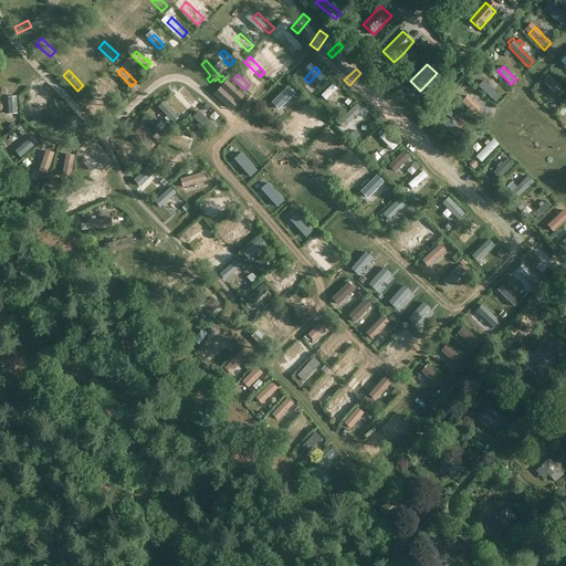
[(378,77),(365,92),(369,96),(379,85),(383,83),(378,77)]
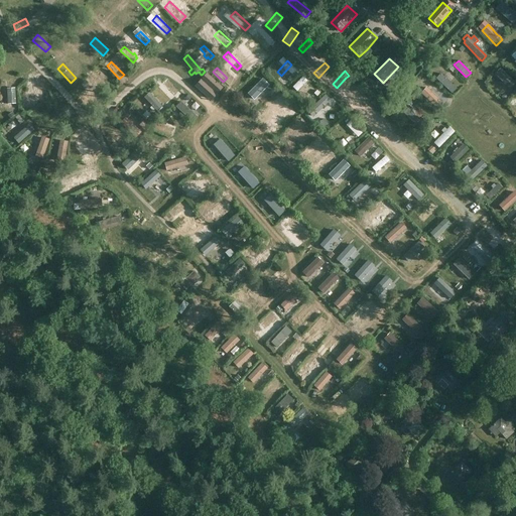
[(203,78),(195,87),(208,98),(215,91),(218,94),(223,88),(207,73),(207,74),(203,78)]
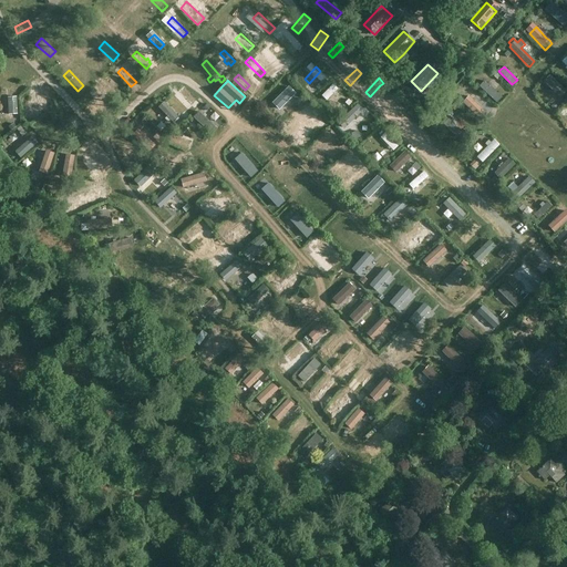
[(483,81),(478,85),(495,102),(500,96),(492,90),(494,88),(491,85),(490,88),(483,81)]
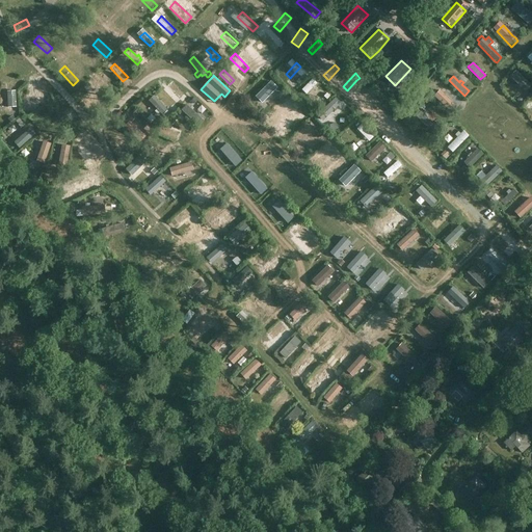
[(307,81),(296,92),(301,97),(312,85),(307,81)]
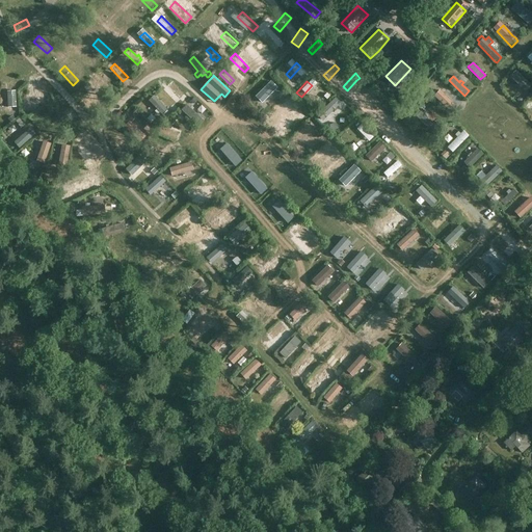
[(174,83),(169,87),(182,100),(186,96),(174,83)]
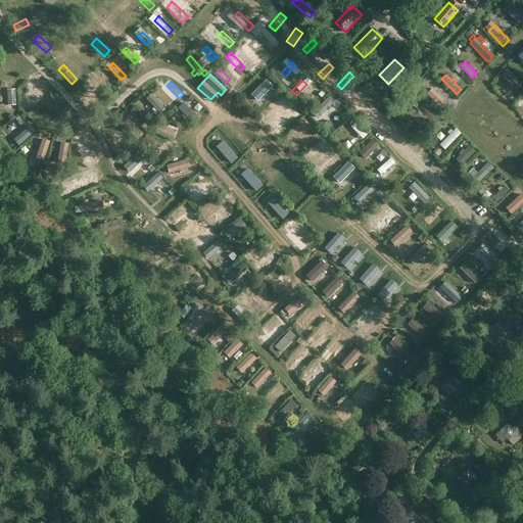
[(92,88),(102,98),(107,92),(98,83),(92,88)]
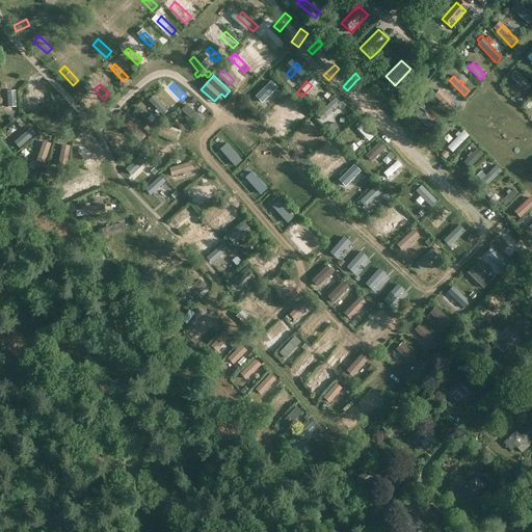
[(41,109),(47,105),(35,86),(29,90),(41,109)]
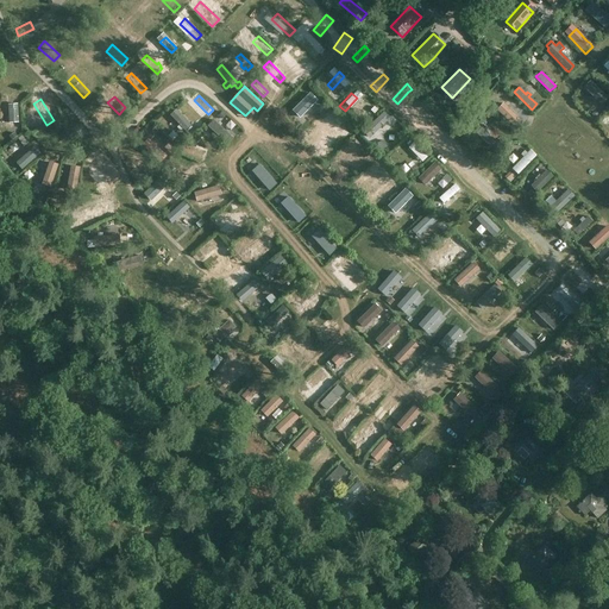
[(8,104),(10,127),(19,127),(18,104),(8,104)]
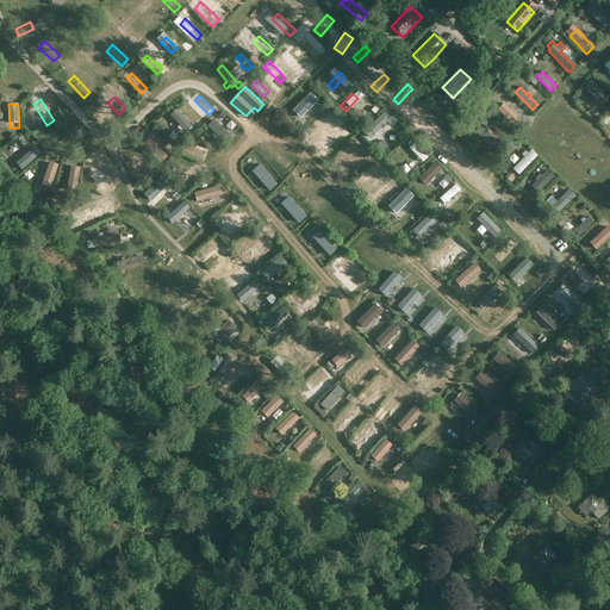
[(99,106),(93,111),(110,129),(114,124),(99,106)]
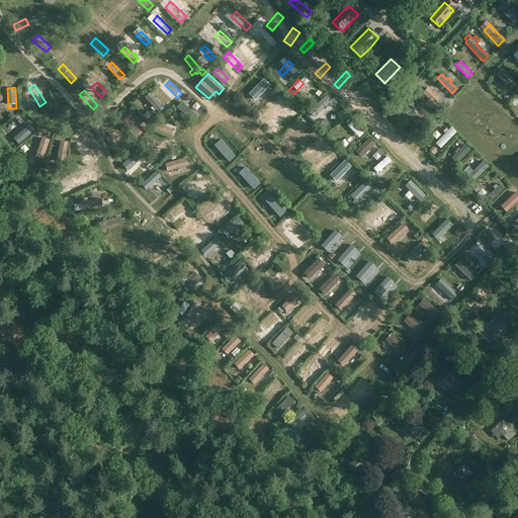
[(150,93),(145,98),(158,112),(163,107),(150,93)]
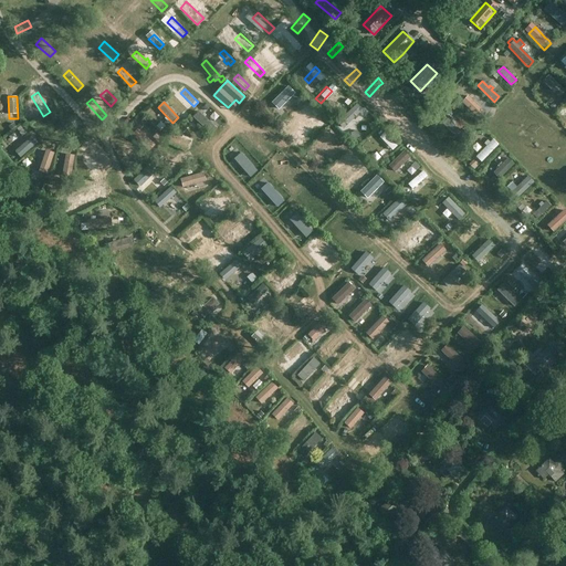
[(194,116),(211,134),(216,128),(199,114),(198,112),(194,116)]
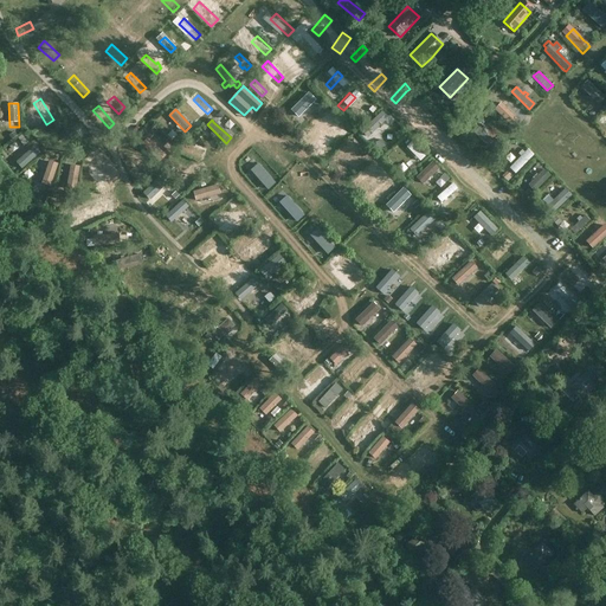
[(444,124),(430,137),(434,143),(439,140),(440,142),(444,139),(442,136),(449,130),(444,124)]
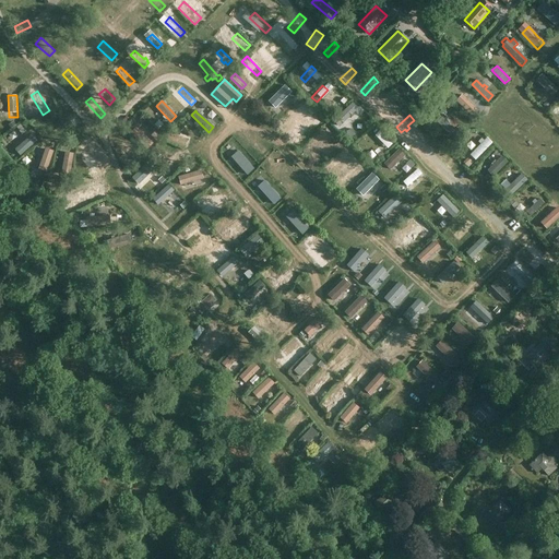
[(456,130),(441,116),(436,121),(451,137),(456,130)]
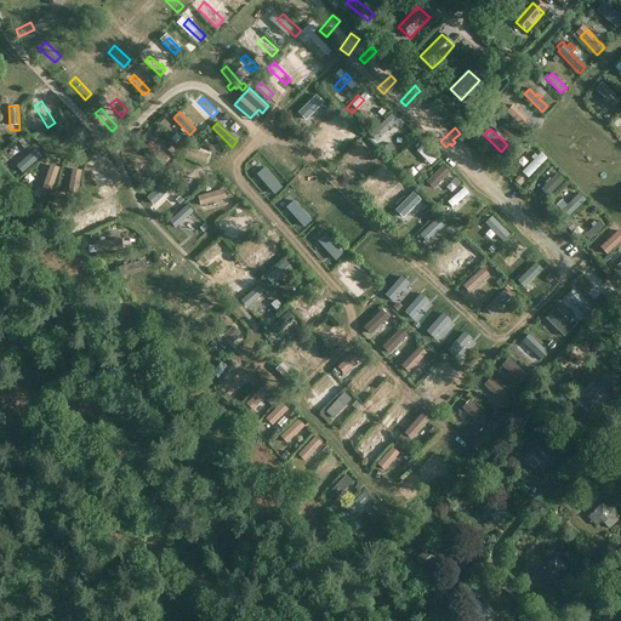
[(348,132),(340,140),(345,146),(353,138),(348,132)]
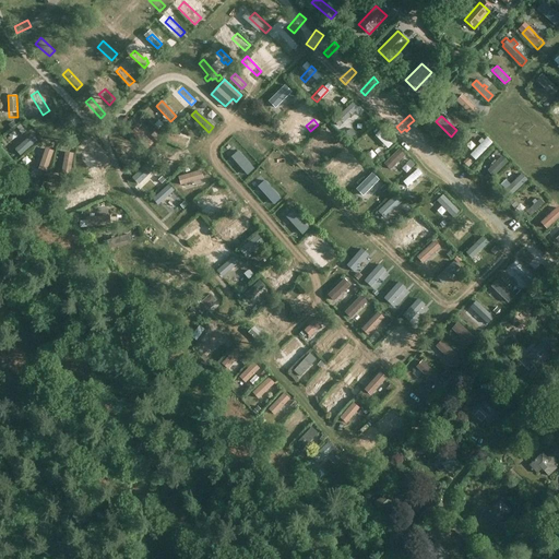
[(20,125),(16,128),(22,134),(26,132),(23,128),(20,125)]
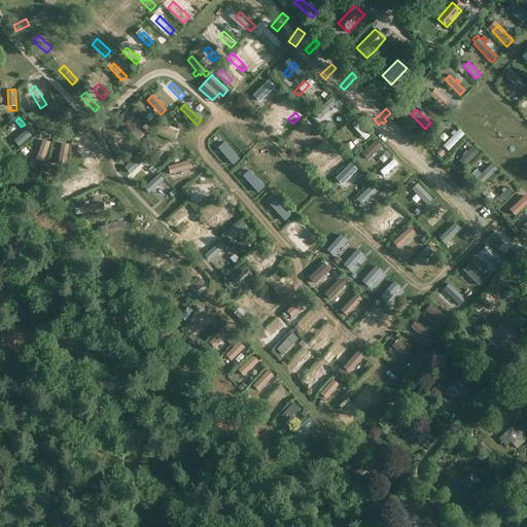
[(159,125),(152,118),(149,123),(155,128),(159,125)]
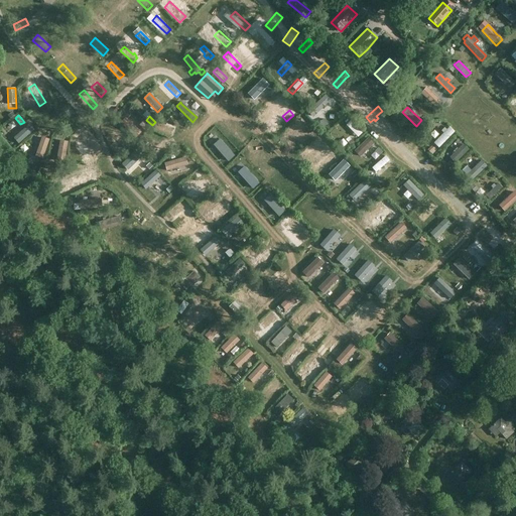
[(165,116),(161,121),(177,133),(180,129),(165,116)]
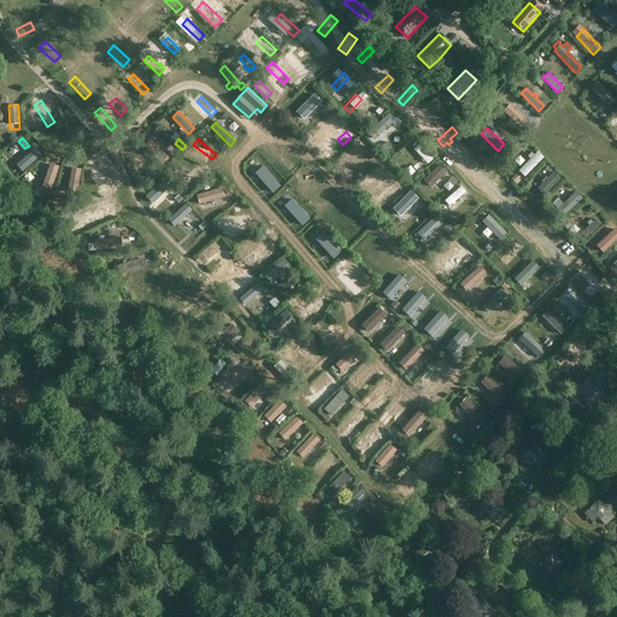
[(162,165),(163,165),(169,158),(151,140),(144,147),(162,165)]
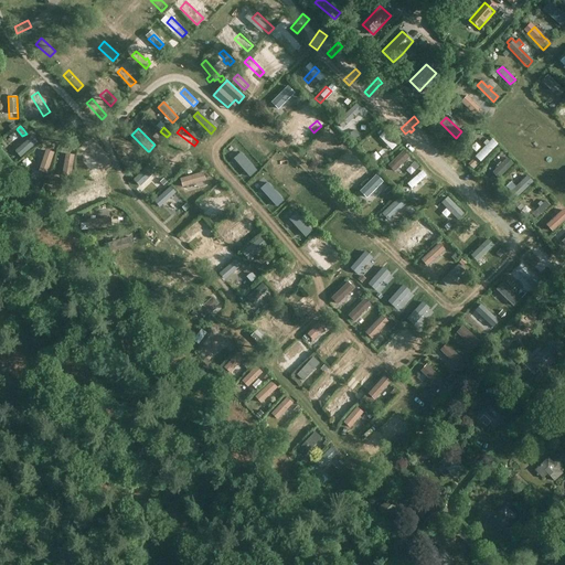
[(324,146),(334,138),(329,131),(319,139),(324,146)]
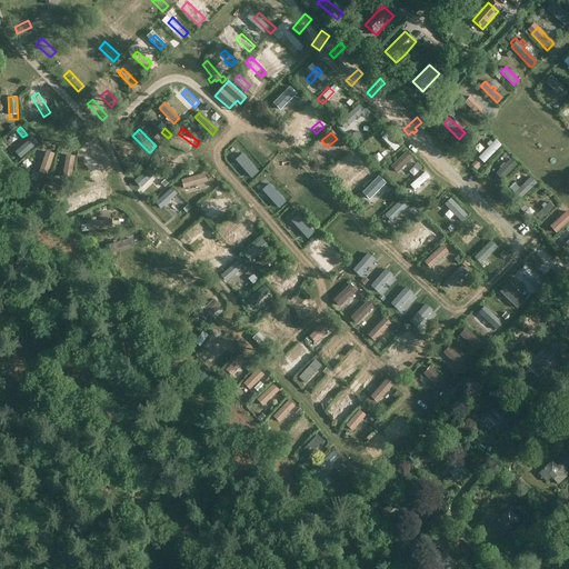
[(159,133),(155,138),(159,143),(163,139),(159,133)]
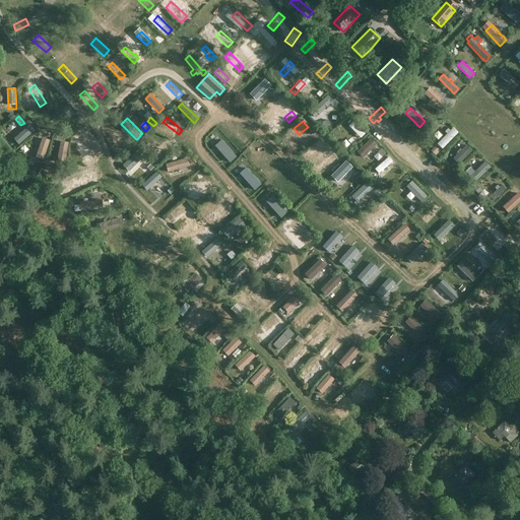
[(353,123),(342,135),(347,139),(348,138),(350,139),(353,136),(351,134),(358,128),(353,123)]
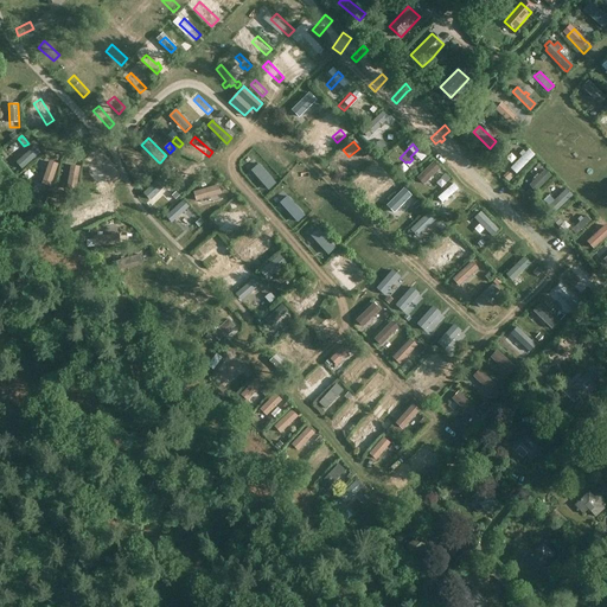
[(13,145),(1,152),(6,158),(17,151),(13,145)]
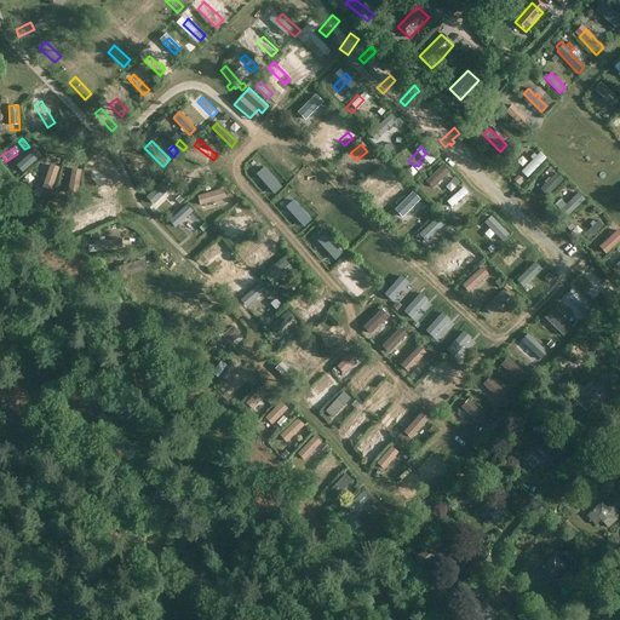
[(475,148),(463,160),(468,166),(480,153),(475,148)]
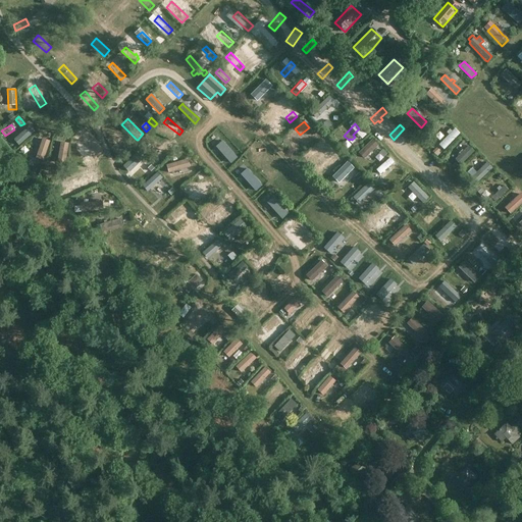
[(30,128),(13,141),(17,145),(34,134),(30,128)]
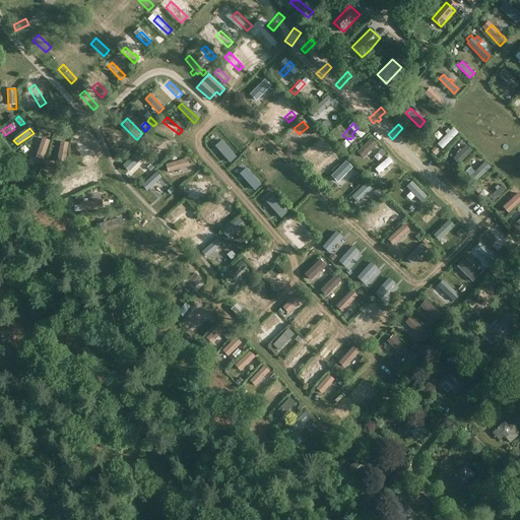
[(153,130),(150,135),(161,143),(166,139),(153,130)]
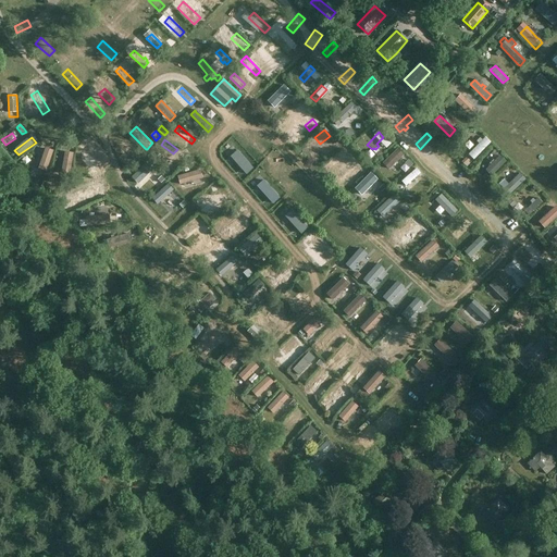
[(482,140),(467,156),(472,162),(487,147),(482,140)]
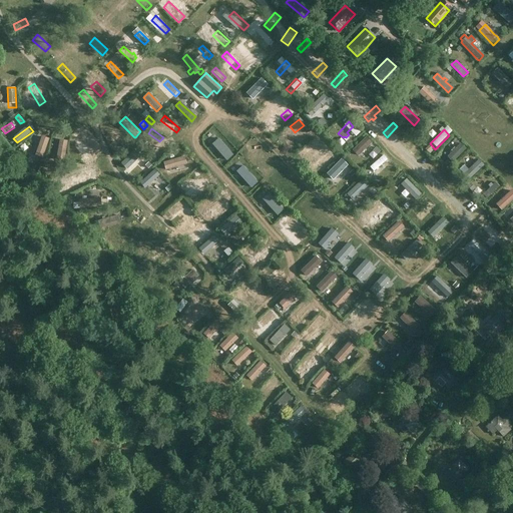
[(113,130),(108,135),(123,150),(128,145),(113,130)]
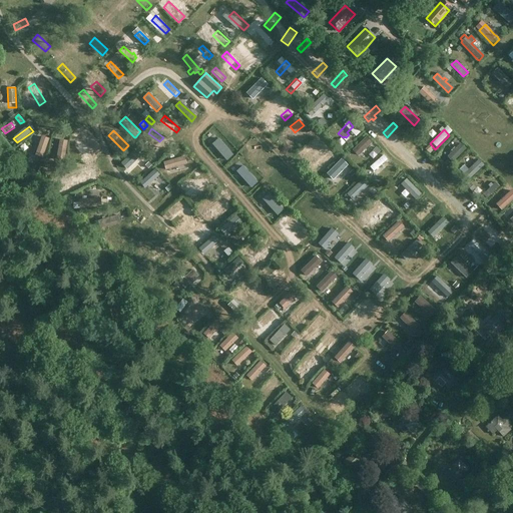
[(84,135),(79,141),(95,156),(100,151),(84,135)]
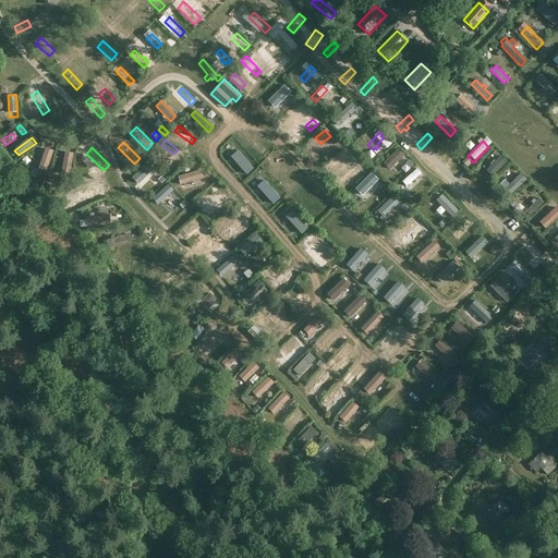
[(38,170),(46,172),(53,150),(45,148),(38,170)]
